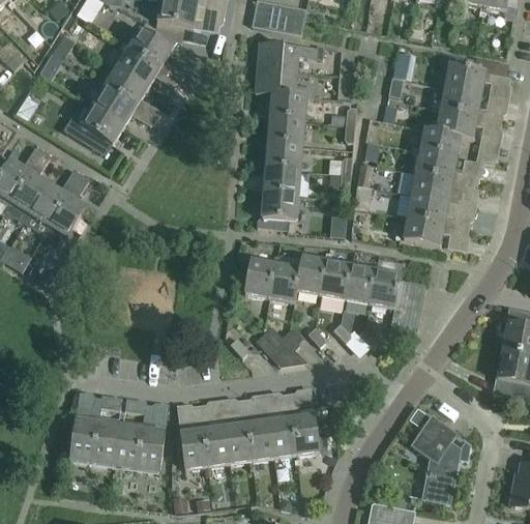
[(197,5),(171,0),(160,0),(156,20),(185,26),(183,36),(212,41),(214,30),(217,31),(218,26),(216,22),(195,18),(197,5)]
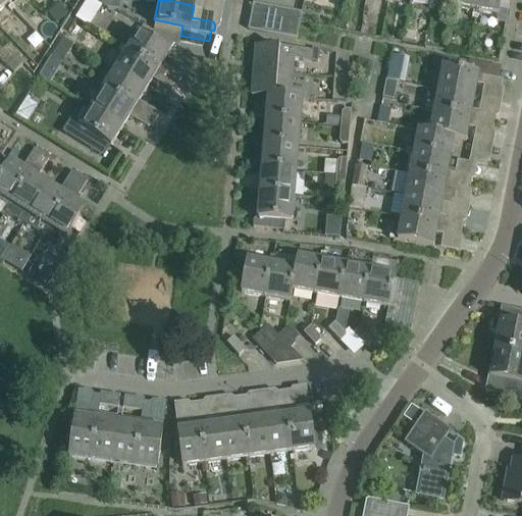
[(258,27),(263,2),(256,0),(252,0),(247,24),(258,27)]
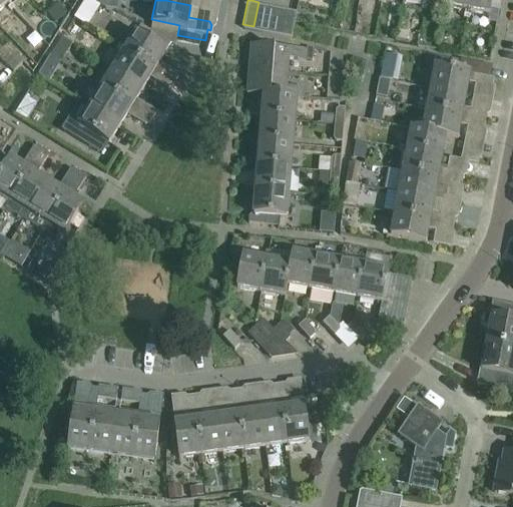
[(468,0),(467,6),(488,10),(490,0),(468,0)]
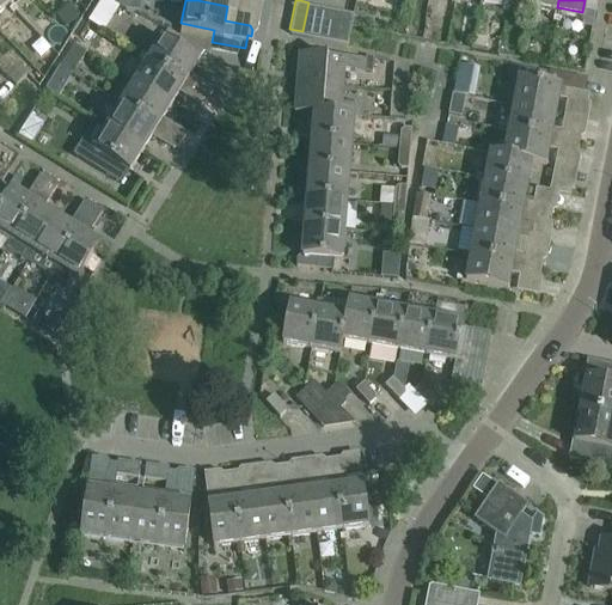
[(317,35),(323,5),(308,2),(303,31),(317,35)]
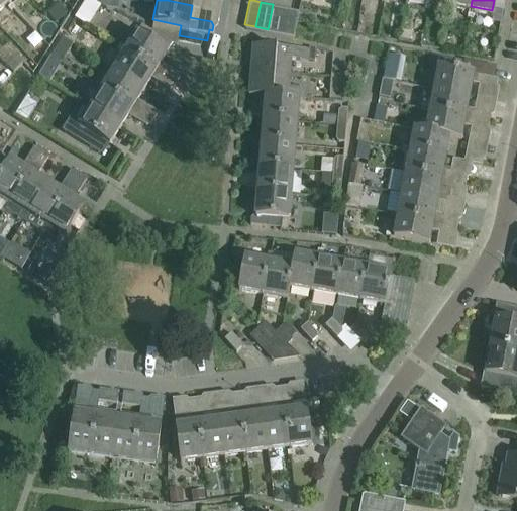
[(279,31),(284,6),(273,4),(268,29),(279,31)]
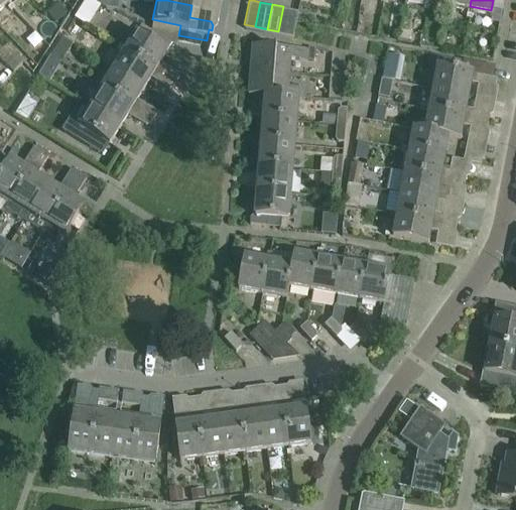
[(283,6),(278,31),(290,33),(295,8),(283,6)]
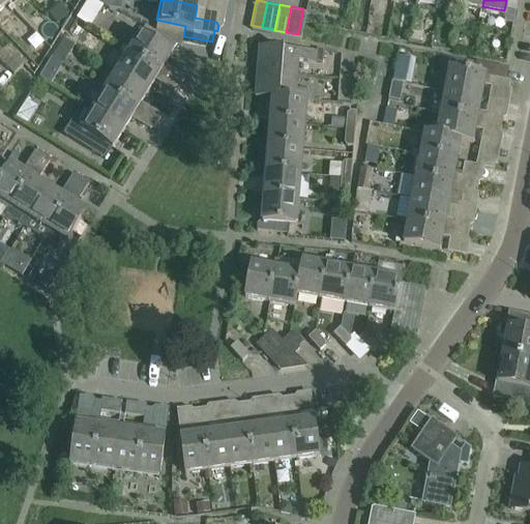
[(128,48),(181,81),(184,76),(183,71),(164,60),(171,49),(140,29),(128,48)]
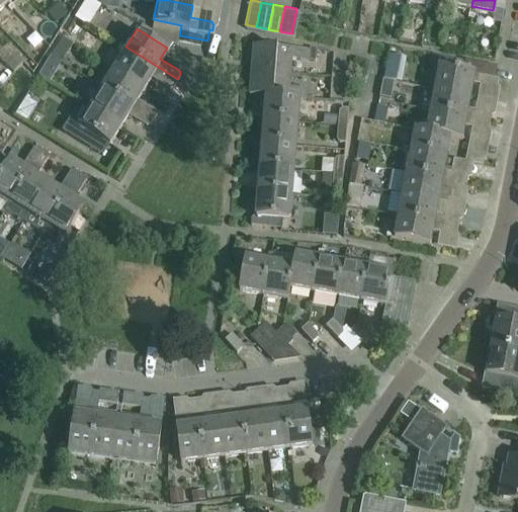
[(59,38),(69,45),(73,39),(62,32),(59,38)]
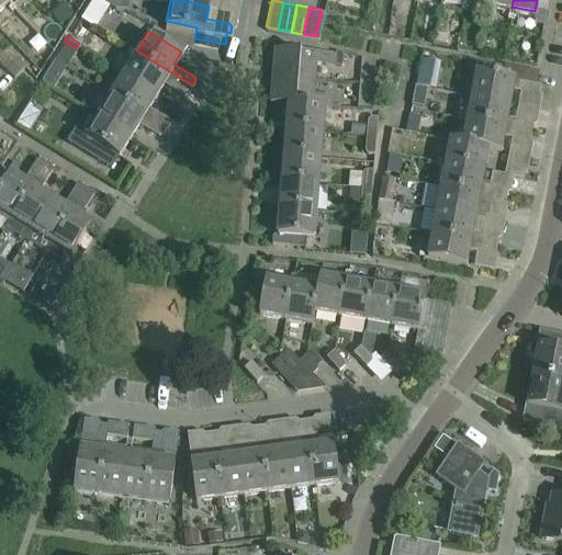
[(274,44),(272,70),(315,75),(316,59),(335,60),(336,49),(274,44)]
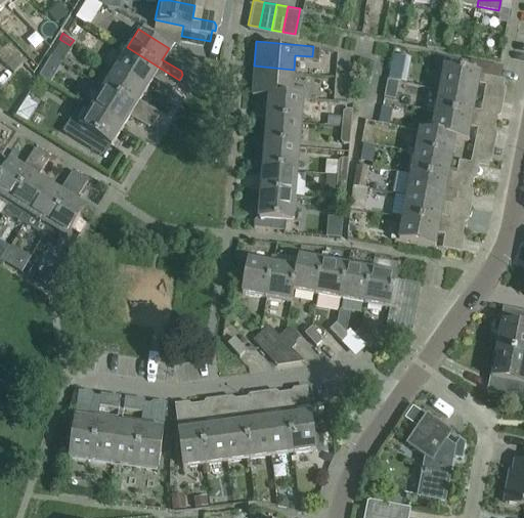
[(115,67),(145,85),(153,74),(171,85),(176,84),(179,80),(127,47),(115,67)]
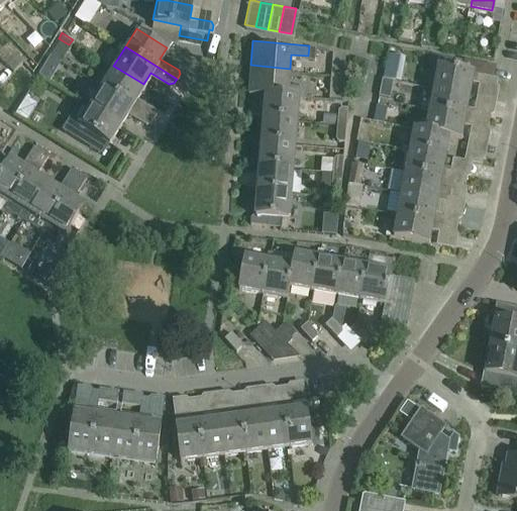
[(6,61),(13,68),(24,58),(17,50),(6,61)]
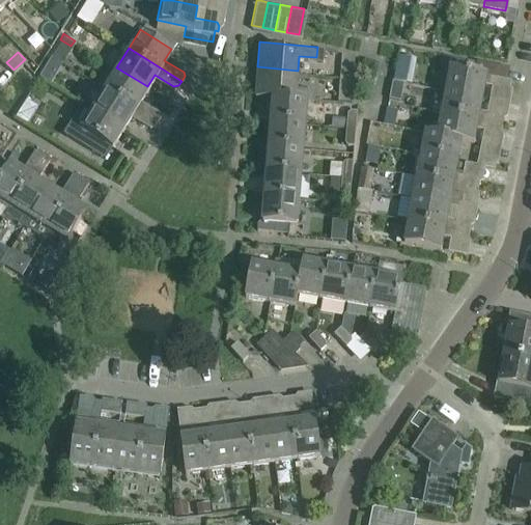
[(62,59),(52,53),(39,72),(51,79),(62,59)]
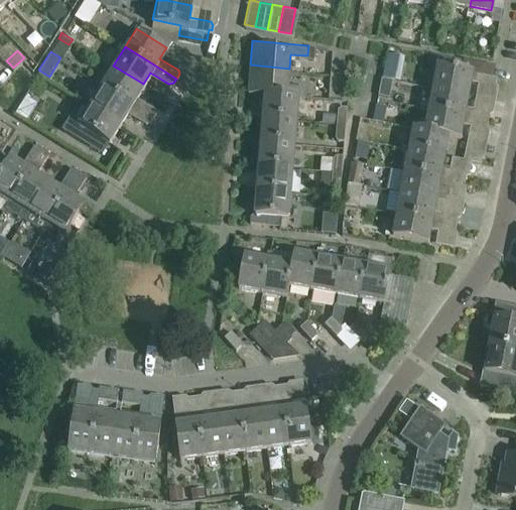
[(432,85),(469,92),(471,78),(491,82),(495,81),(496,74),(437,62),(432,85)]
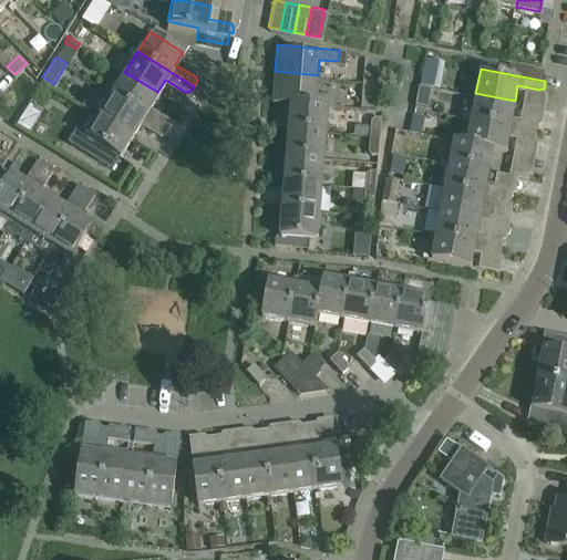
[(318,75),(275,71),(272,99),(290,100),(328,103),(334,104),(336,92),(317,90),(318,75)]
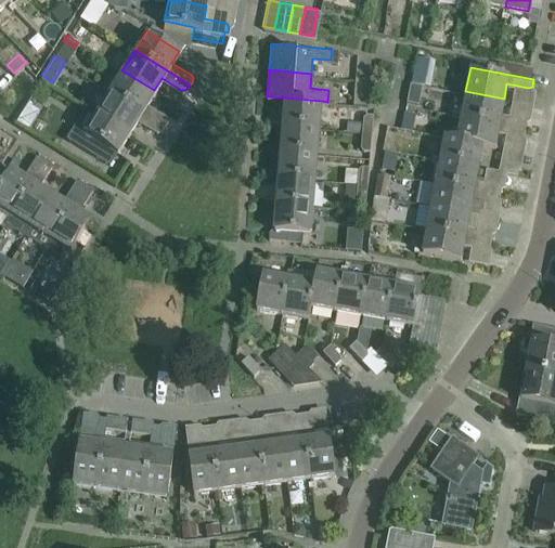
[(110,90),(165,124),(168,118),(167,114),(147,101),(154,90),(121,70),(110,90)]
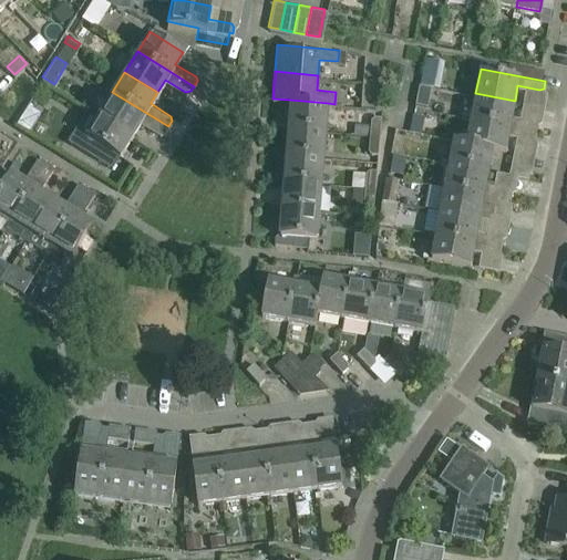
[(168,126),(112,92),(99,112),(132,133),(140,121),(158,133),(165,132),(168,126)]
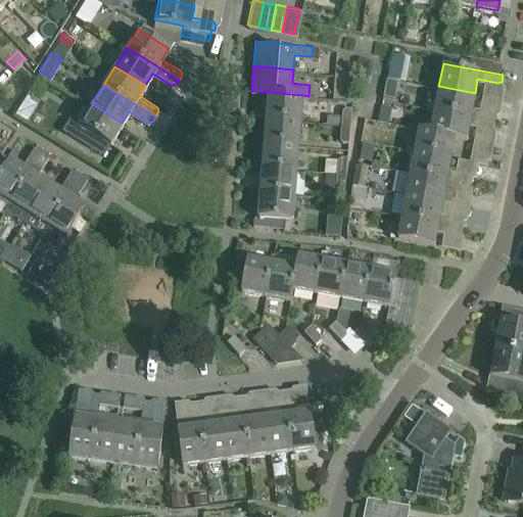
[(475,93),(438,86),(434,107),(494,119),(495,112),(493,109),(472,105),(475,93)]
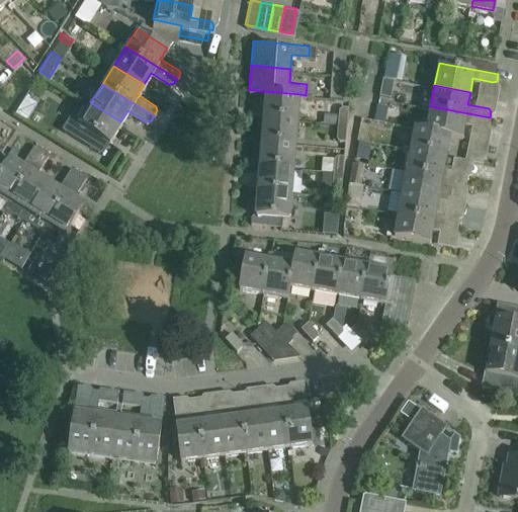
[(265,91),(263,114),(297,117),(299,94),(265,91)]
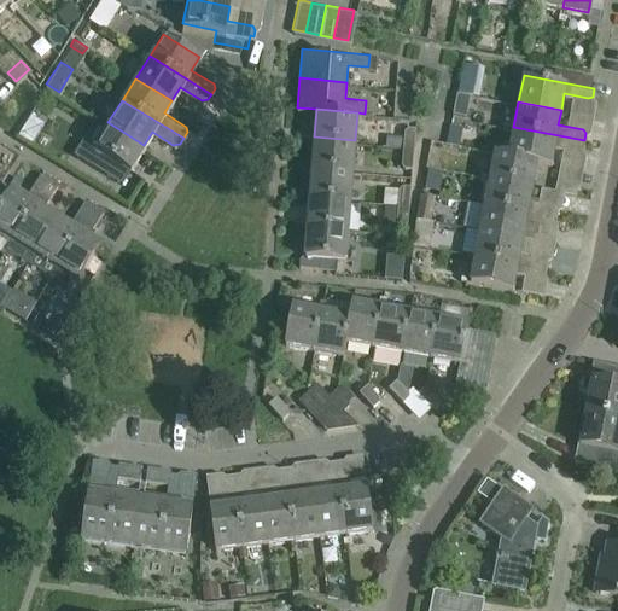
[(144,145),(108,122),(95,115),(81,138),(93,145),(117,159),(111,168),(129,179),(133,173),(132,168),(129,168),(144,145)]
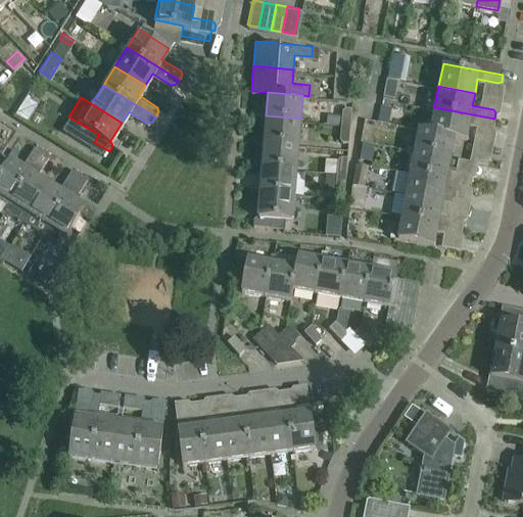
[(388,120),(390,103),(381,102),(378,118),(388,120)]
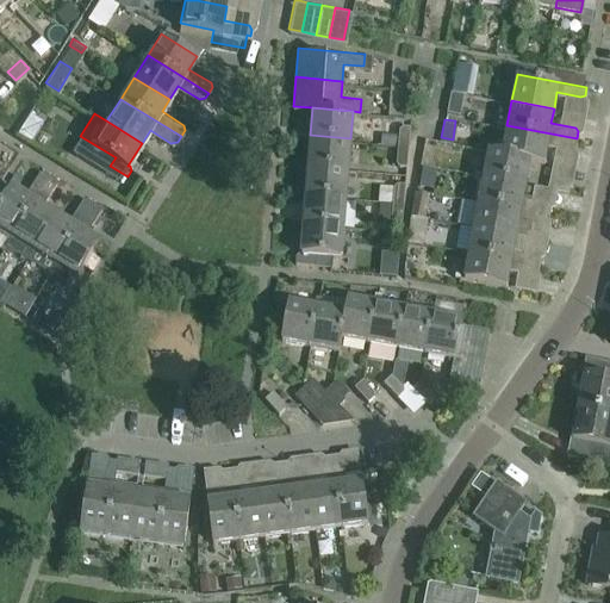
[(398,142),(408,143),(410,123),(404,122),(399,125),(398,142)]
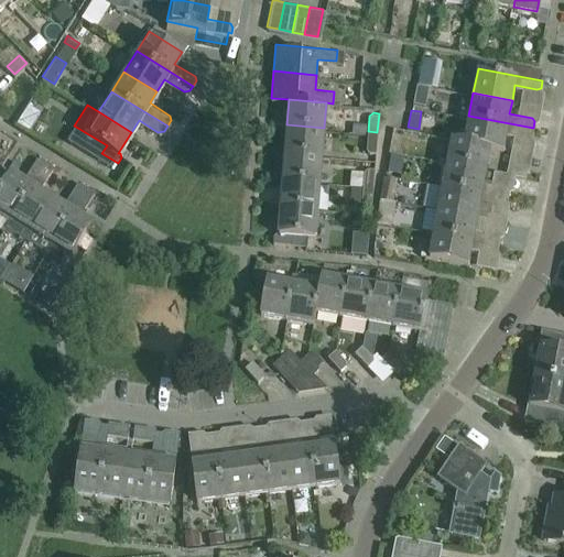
[(532,134),(533,128),(468,116),(465,138),(490,143),(489,143),(503,146),(506,132),(529,137),(532,134)]
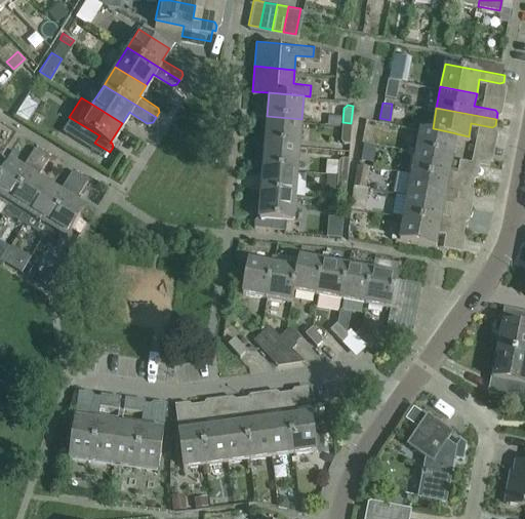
[(265,141),(299,144),(301,119),(267,116),(265,141)]
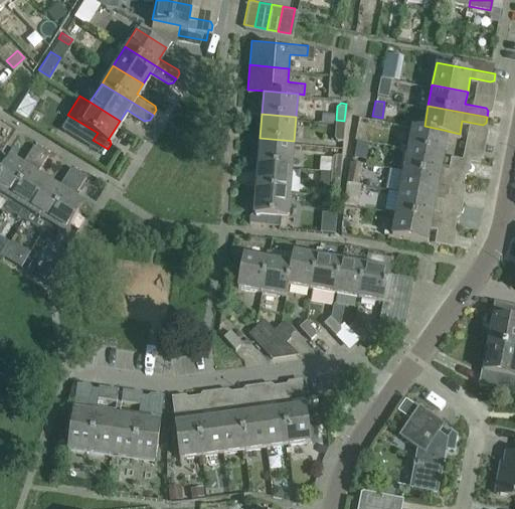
[(344,121),(336,120),(334,134),(337,137),(343,138),(344,121)]
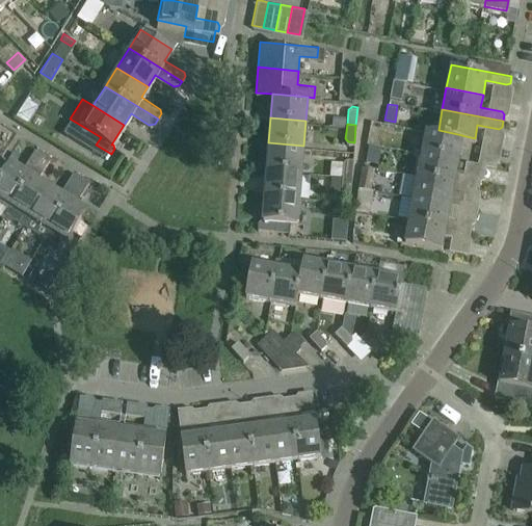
[(457,157),(461,135),(462,135),(439,130),(426,128),(422,150),(457,157)]
